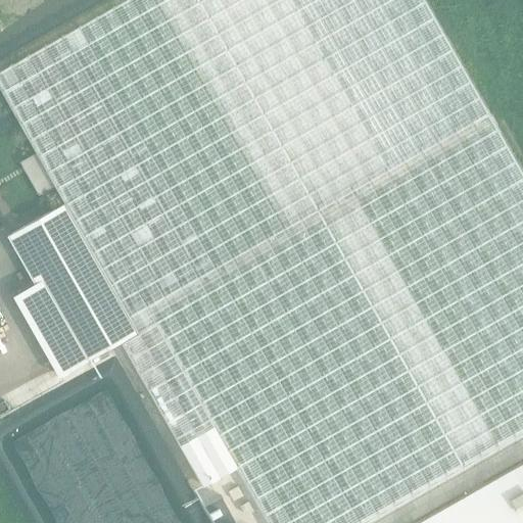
[(124,0),(0,70),(0,87),(65,202),(138,332),(121,341),(203,486),(238,467),(269,522),(361,522),(522,431),(522,172),(425,0),(124,0)]
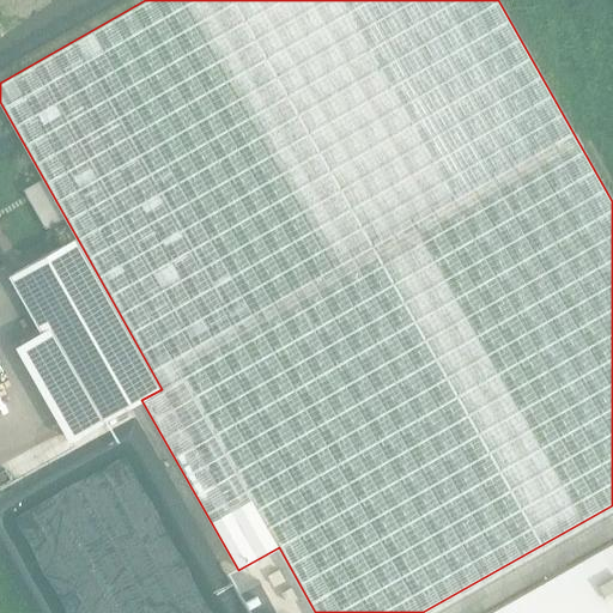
[(77,237),(10,275),(42,333),(18,347),(71,441),(103,422),(141,400),(162,389),(77,237)]
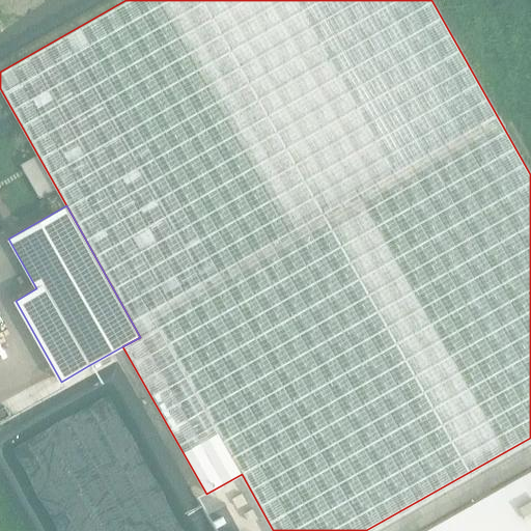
[(530,530),(530,470),(422,530),(530,530)]
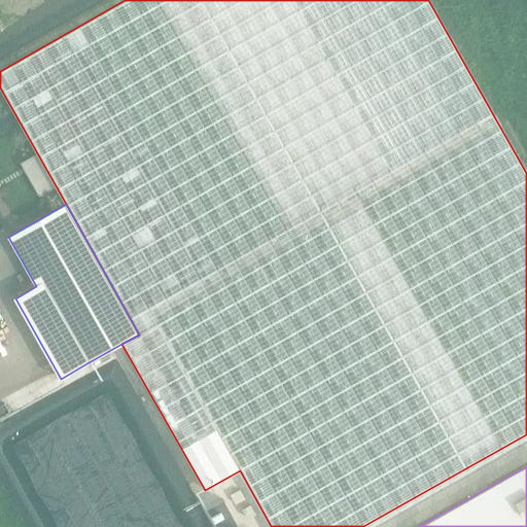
[(240,490),(230,495),(235,504),(244,499),(240,490)]
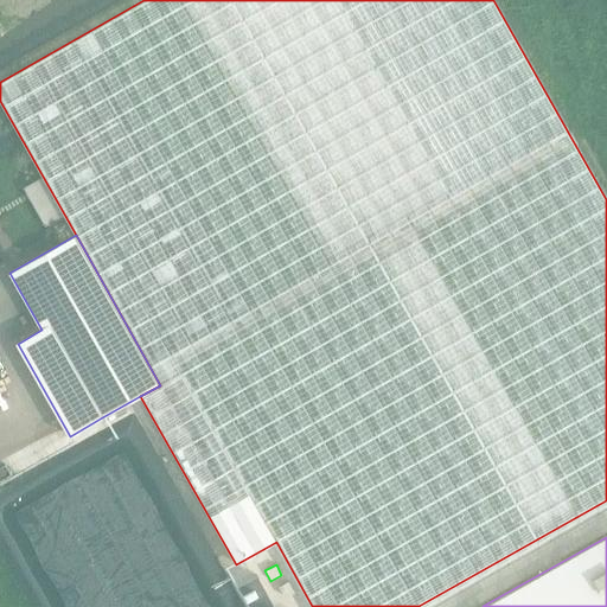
[(274,606),(257,576),(237,587),(248,606),(274,606)]
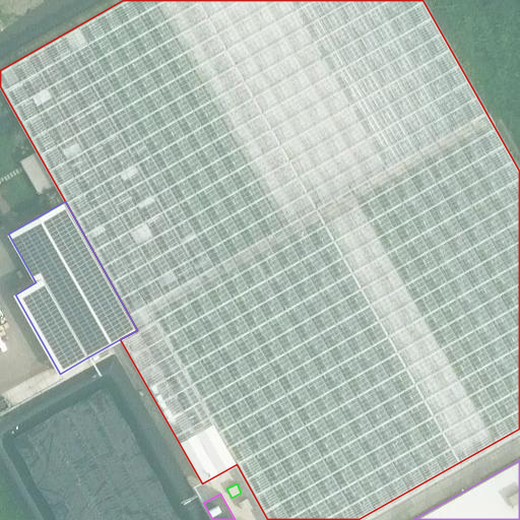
[(247,499),(239,503),(244,512),(252,508),(247,499)]
